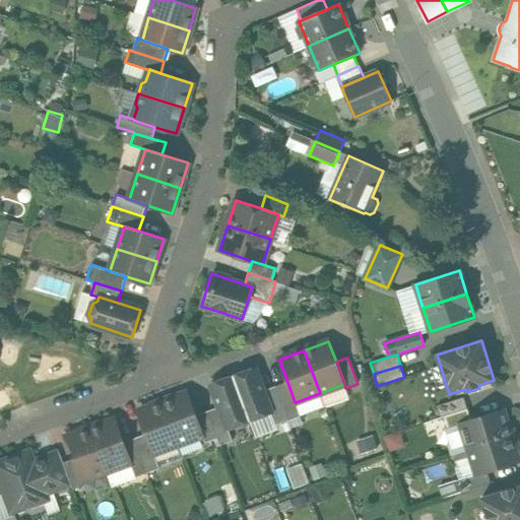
[(255,368),(234,376),(250,420),(271,412),(263,390),(255,368)]
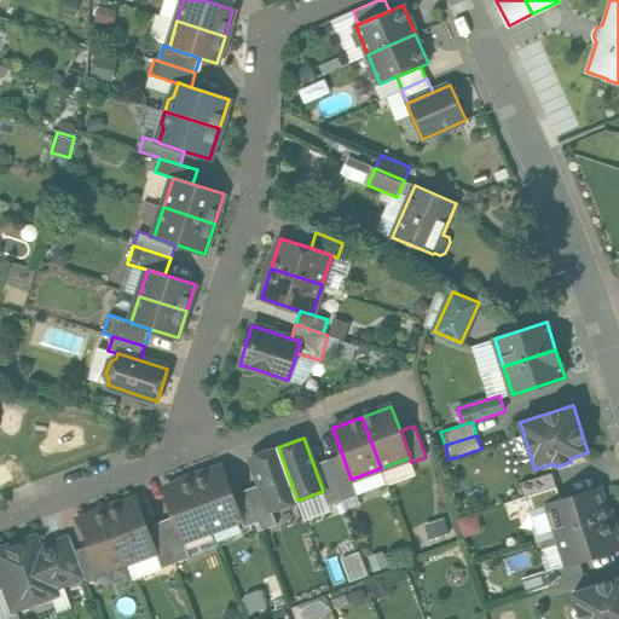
[(278,447),(252,457),(261,484),(271,510),(272,510),(298,501),(278,447)]
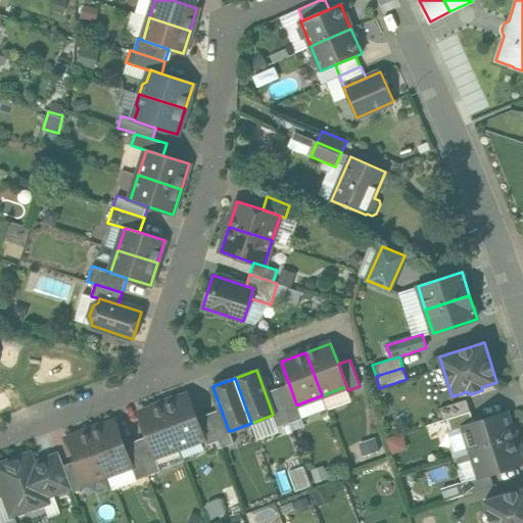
[(289,384),(277,388),(290,423),(302,418),(297,405),(296,405),(289,384)]
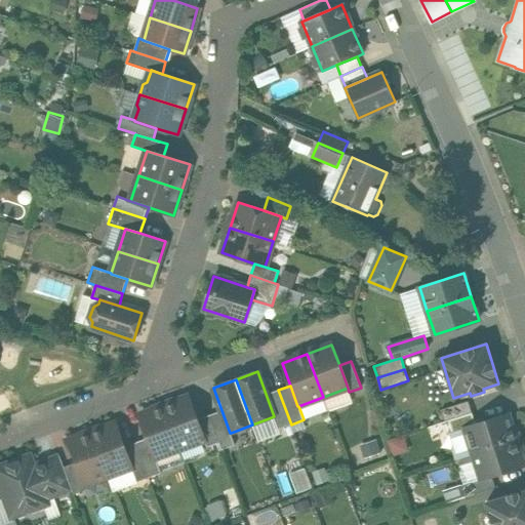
[(278,390),(266,394),(274,416),(278,429),(291,425),(278,390)]
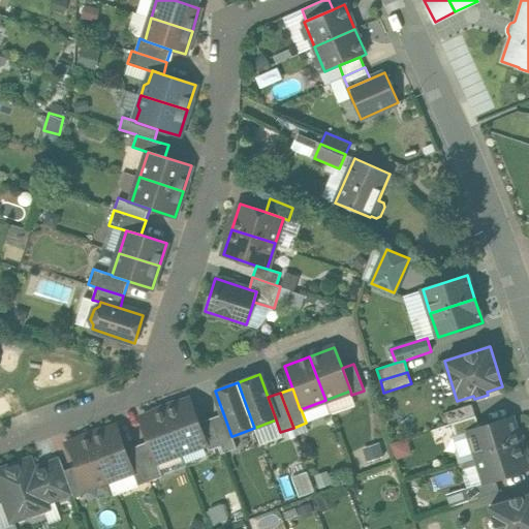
[(199,423),(191,400),(165,409),(181,452),(206,442),(207,442),(199,423)]
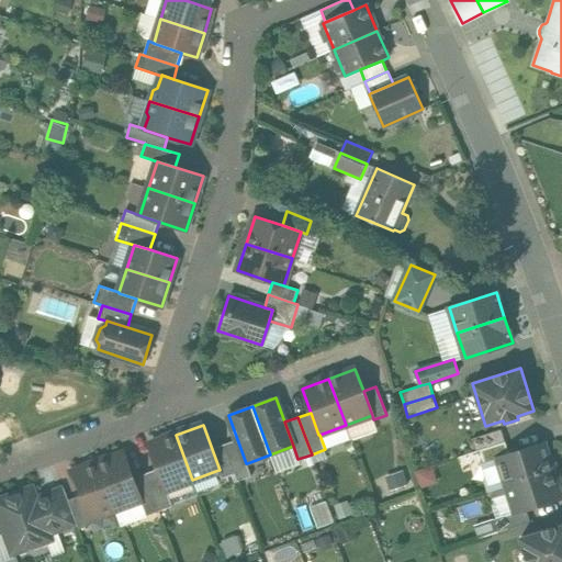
[(502,429),(472,438),(475,451),(480,450),(505,441),(502,429)]
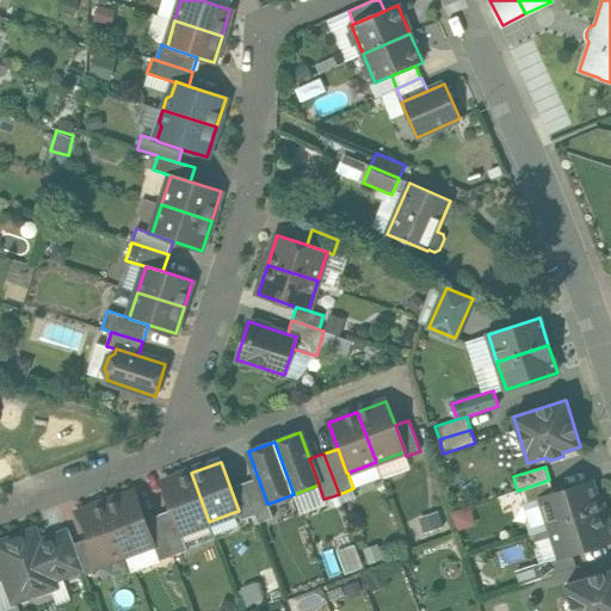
[(209,522),(191,473),(162,483),(172,510),(180,532),(181,532),(209,522)]
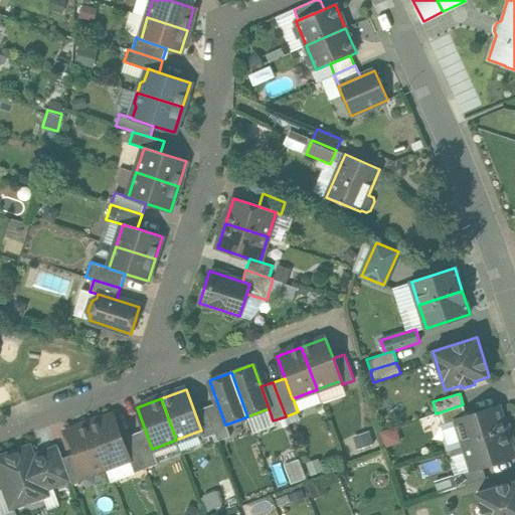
[(217,402),(205,407),(215,435),(217,442),(230,437),(226,424),(225,424),(217,402)]
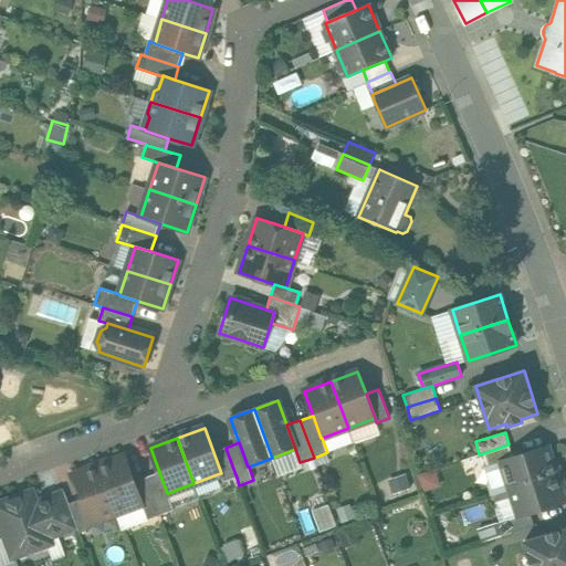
[(509,444),(483,453),(488,465),(501,461),(513,458),(509,444)]
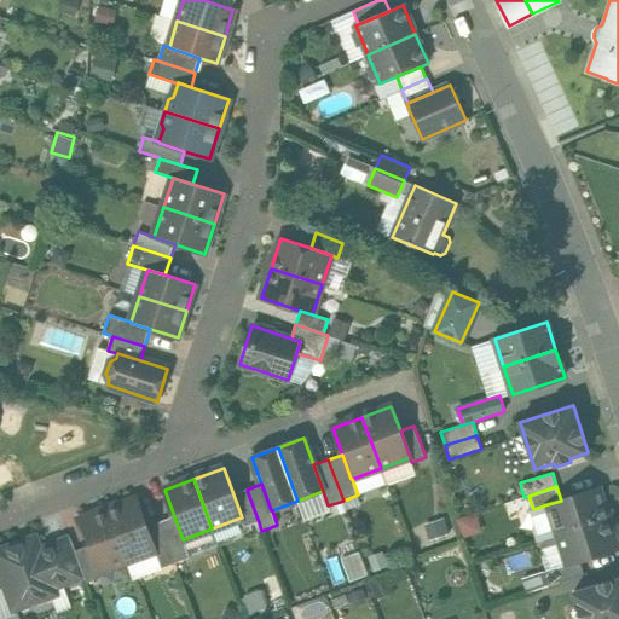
[(561,501),(548,504),(533,509),(538,524),(534,525),(539,539),(557,534),(608,518),(599,489),(561,501)]
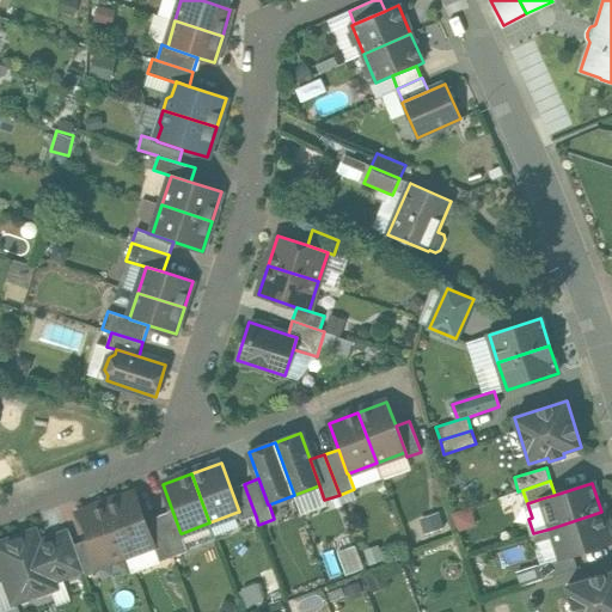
[(244,484),(231,489),(239,512),(238,512),(242,521),(256,516),(244,484)]
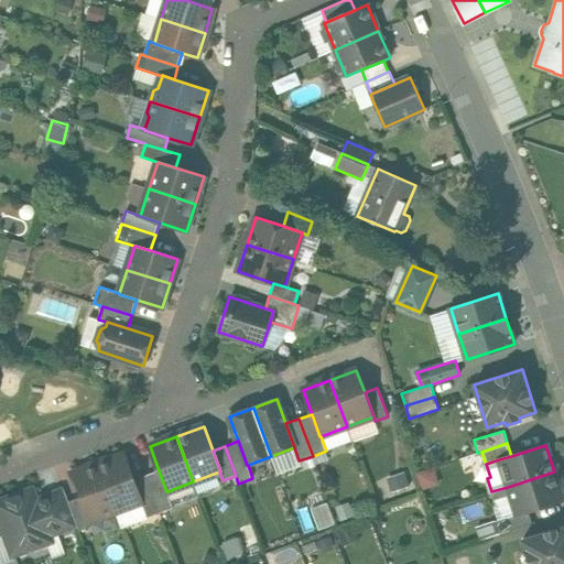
[(125,455),(98,465),(115,511),(141,501),(133,479),(125,455)]
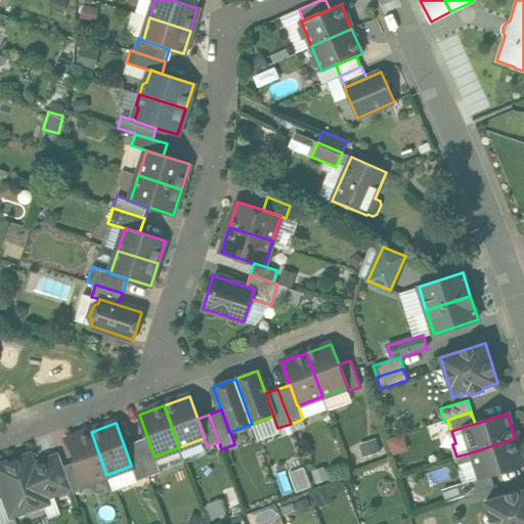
[(91,432),(67,441),(74,462),(82,483),(106,475),(91,432)]
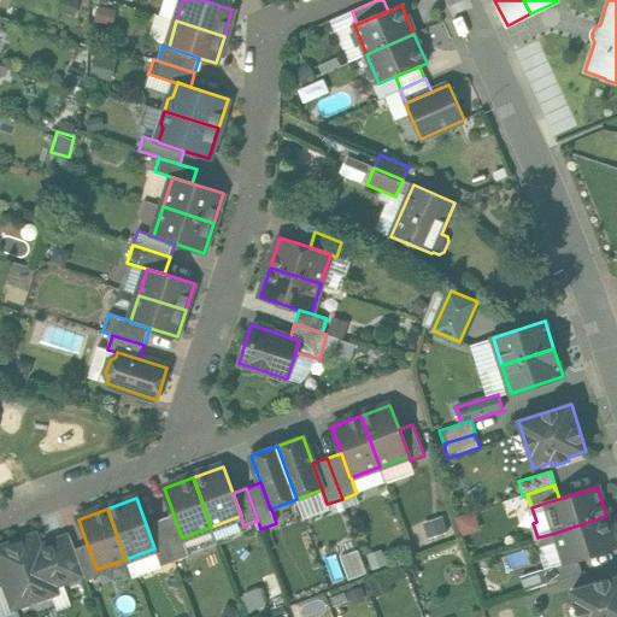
[(182,538),(174,515),(159,519),(175,562),(189,556),(183,538),(182,538)]
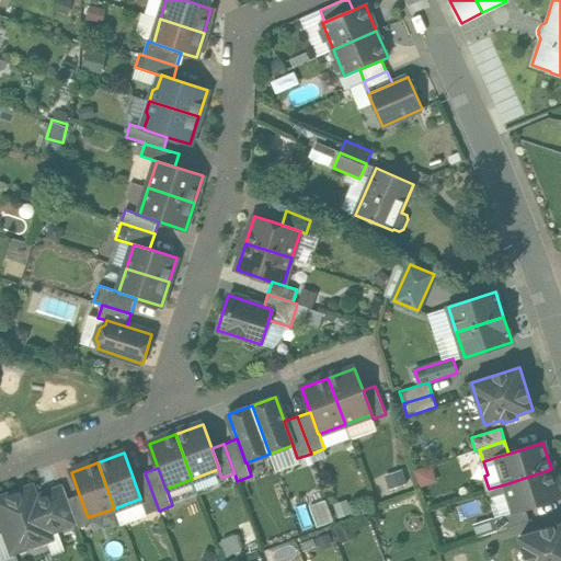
[(551,469),(505,484),(514,511),(514,512),(526,507),(560,496),(551,469)]
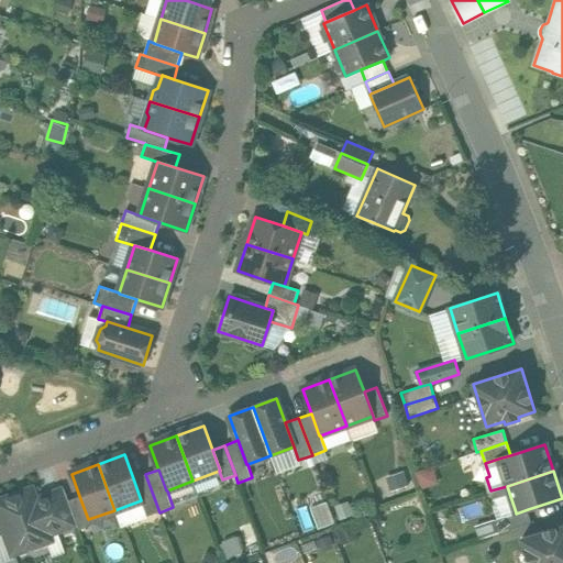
[(159,512),(145,474),(133,478),(141,500),(147,517),(159,512)]
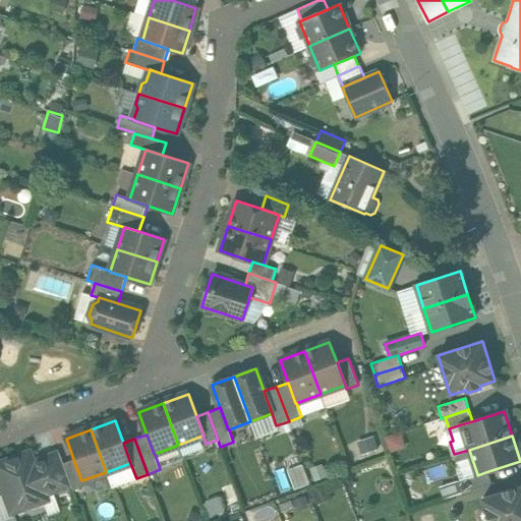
[(57,452),(39,458),(52,493),(70,486),(62,464),(57,452)]
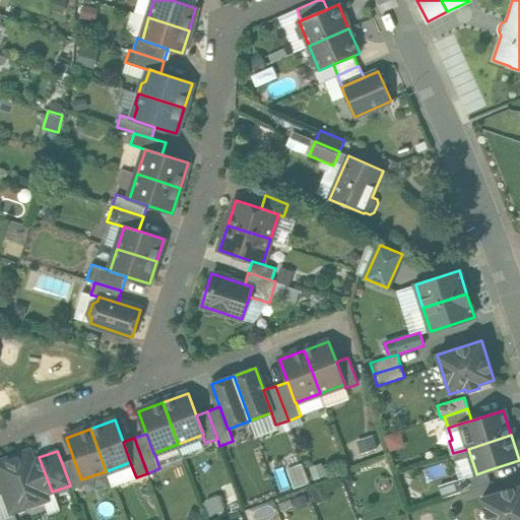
[(27,452),(0,461),(0,483),(10,511),(19,508),(28,512),(33,503),(45,499),(43,495),(52,492),(39,457),(30,460),(27,452)]
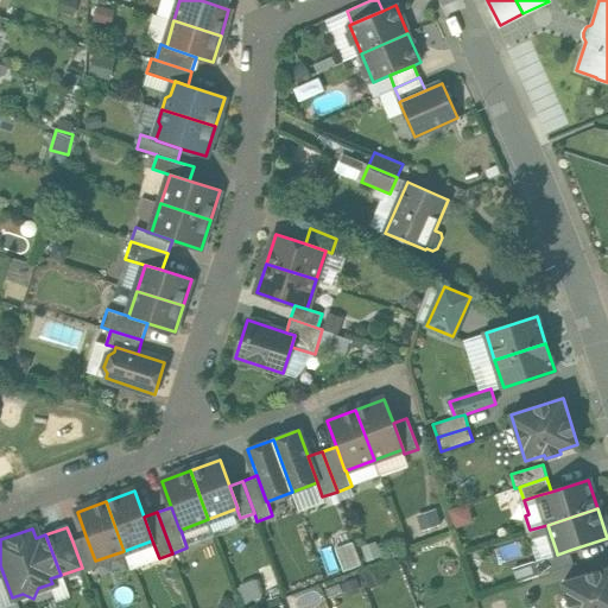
[(86,536),(73,542),(82,568),(83,572),(97,567),(95,561),(86,536)]
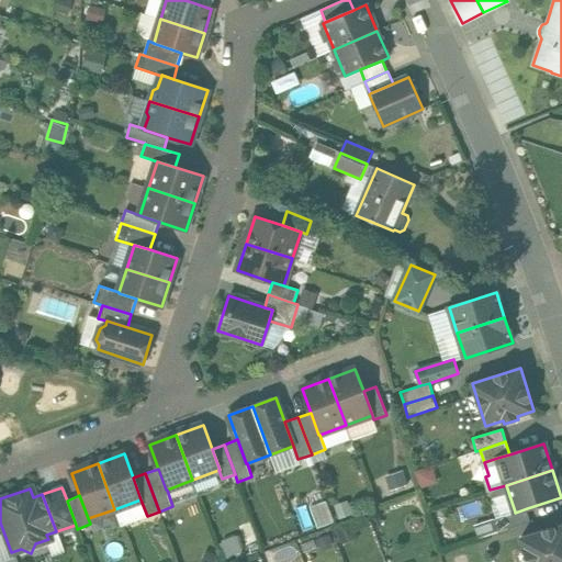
[(325,499),(311,507),(319,526),(334,518),(325,499)]
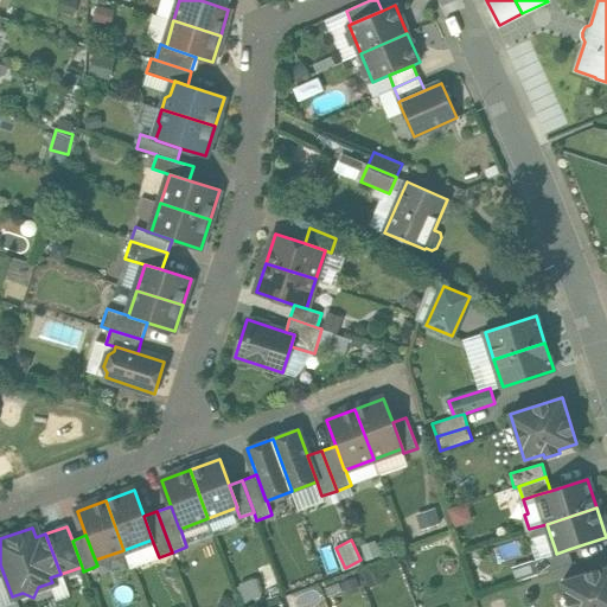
[(556,553),(532,561),(537,574),(573,563),(569,549),(556,554),(556,553)]
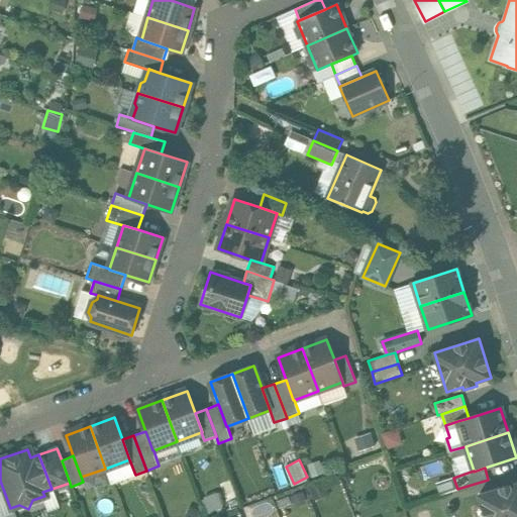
[(516,516),(516,483),(479,495),(485,516),(516,516)]
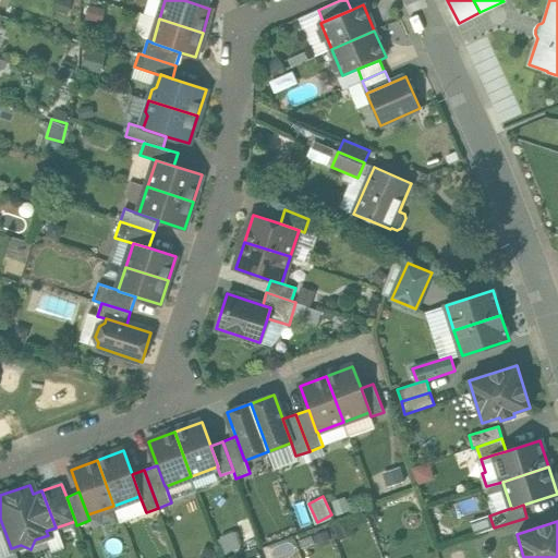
[(223,550),(238,549),(237,532),(222,533),(223,550)]
